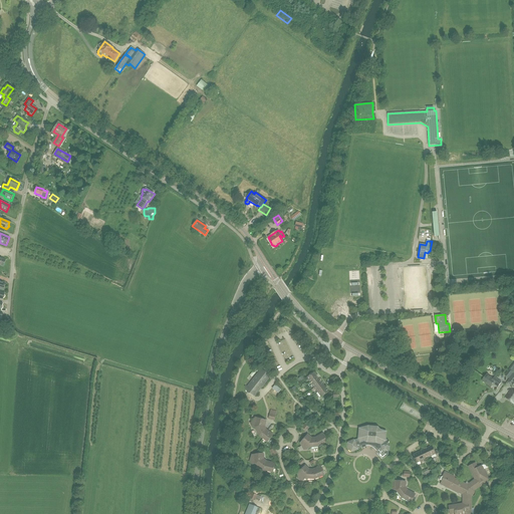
[(246,384),(244,387),(247,393),(255,396),(270,377),(264,370),(260,369),(247,387),(246,384)]
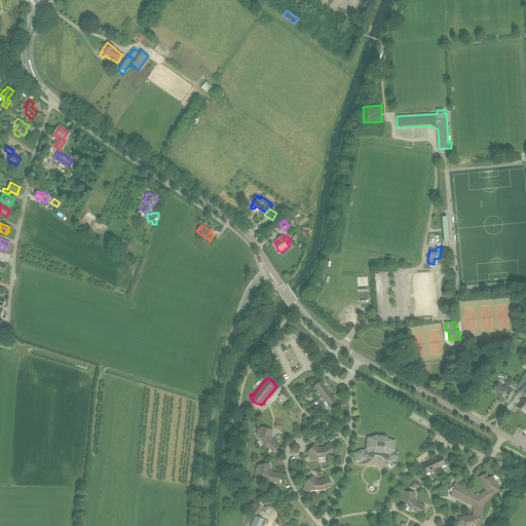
[(517,383),(521,387),(525,381),(521,378),(517,383)]
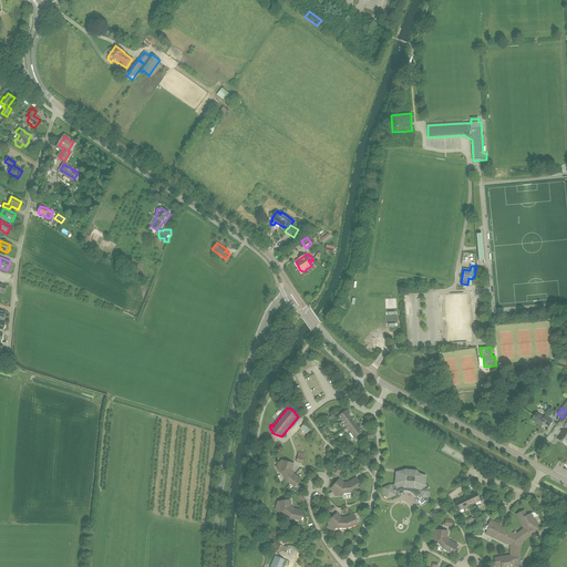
[(342,421),(350,415),(347,410),(338,416),(342,421)]
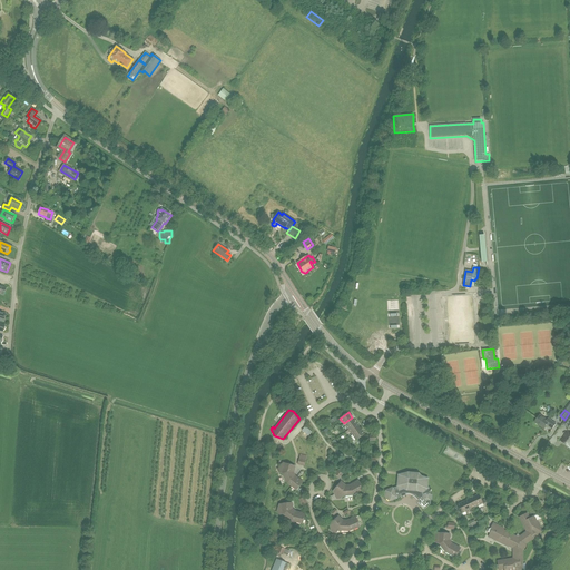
[(543,429),(547,425),(547,424),(549,425),(548,426),(552,429),(556,424),(549,419),(548,421),(543,418),(540,415),(534,422),(543,429)]
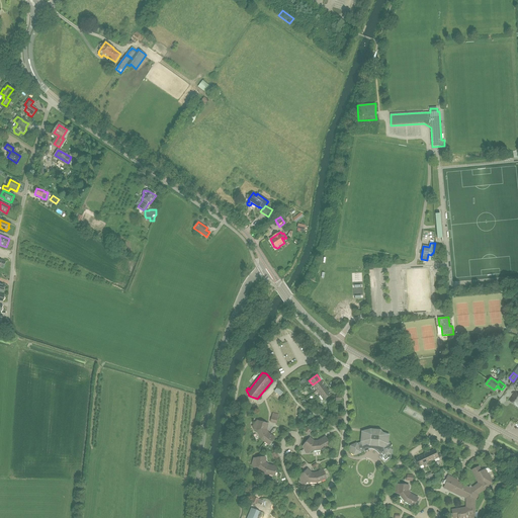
[(320,379),(313,384),(317,391),(324,384),(320,379)]
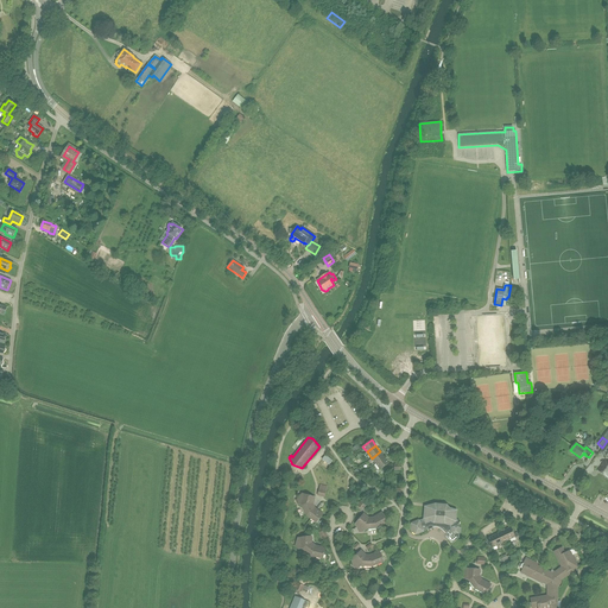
[(372,458),(375,463),(384,457),(380,451),(372,458)]
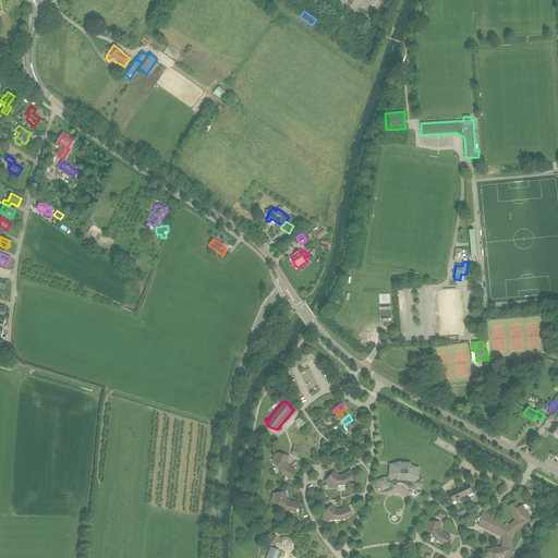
[(352,420),(344,425),(349,431),(348,432),(350,434),(352,432),(350,429),(356,425),(352,420)]
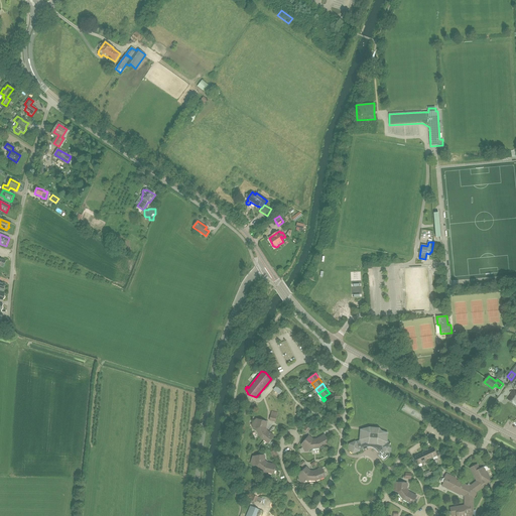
[(269,420),(275,422),(277,413),(272,411),(269,420)]
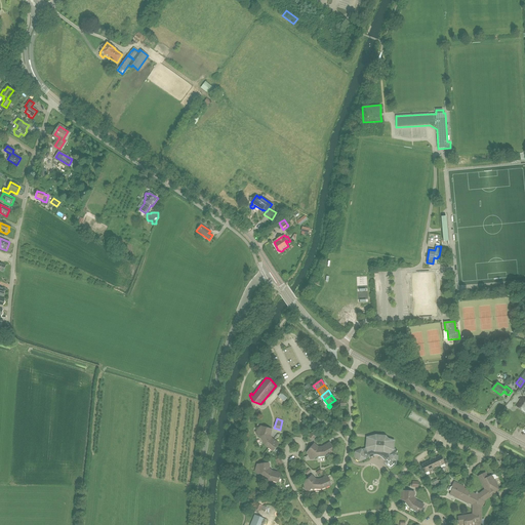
[(260,436),(263,441),(271,437),(270,435),(271,435),(272,430),(260,427),(255,432),(257,435),(260,436)]
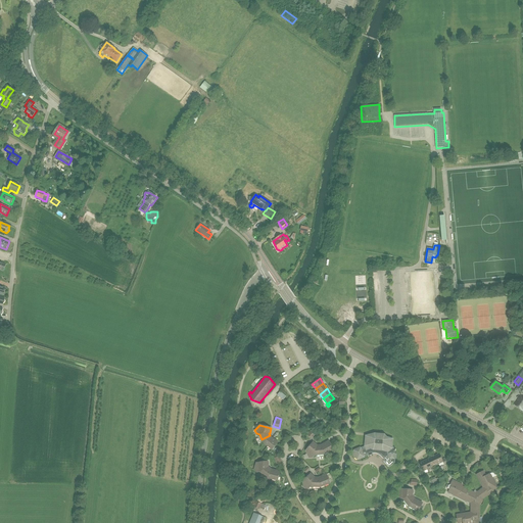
[(306,435),(312,439),(316,434),(311,430),(306,435)]
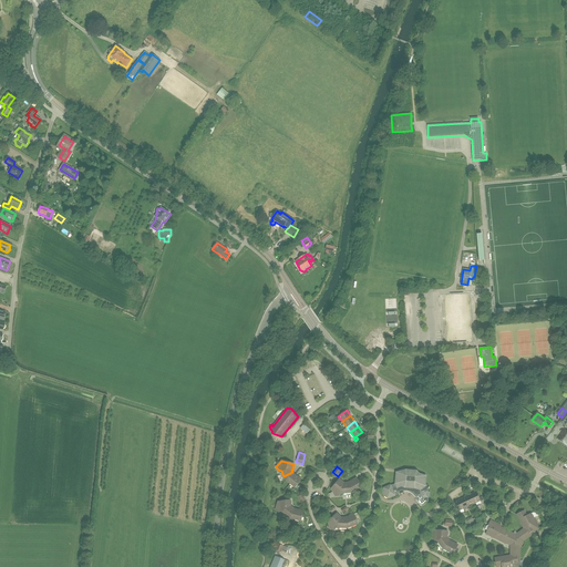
[(425,476),(419,474),(416,471),(406,470),(395,472),(395,484),(391,485),(390,485),(383,487),(382,492),(383,496),(388,498),(394,496),(394,495),(399,494),(400,494),(403,493),(403,491),(404,491),(408,492),(409,492),(412,494),(416,498),(415,500),(416,502),(419,505),(422,506),(428,502),(428,497),(430,496),(430,493),(428,492),(429,487),(428,485),(425,485),(425,476)]
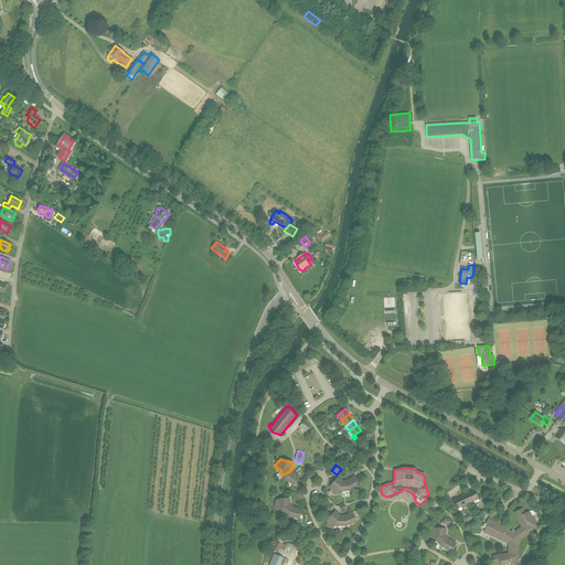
[(291,470),(283,475),(285,478),(294,486),(300,478),(291,470)]
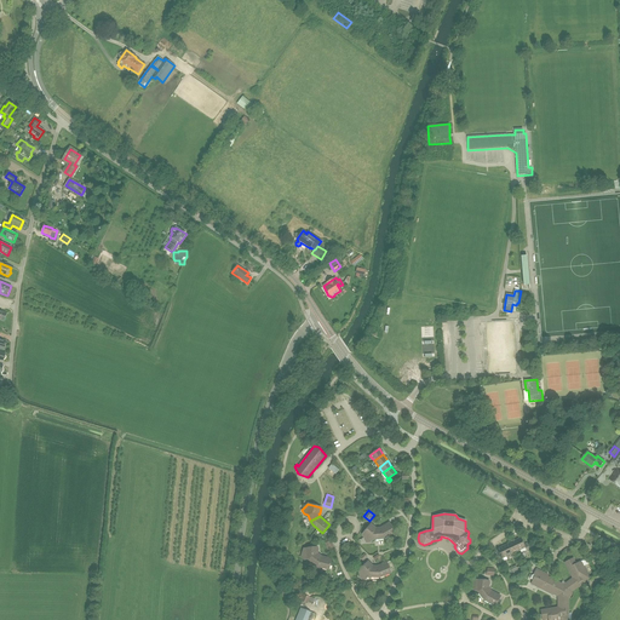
[(379,539),(379,529),(375,529),(375,528),(371,523),(362,534),(366,543),(369,543),(372,539),(379,539)]
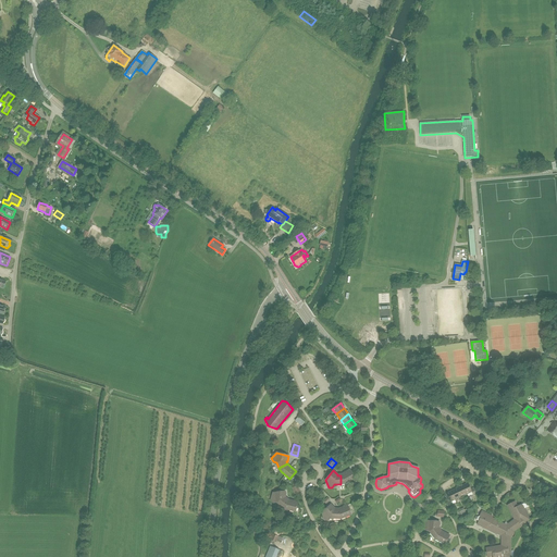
[(349,470),(341,475),(341,484),(345,484),(355,479),(349,470)]
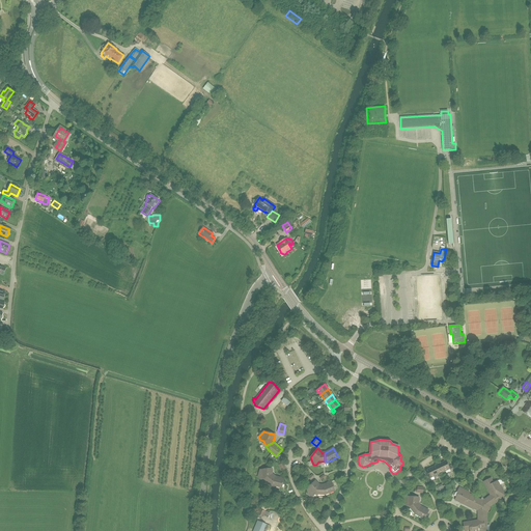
[(446,460),(441,463),(445,471),(450,469),(446,460)]
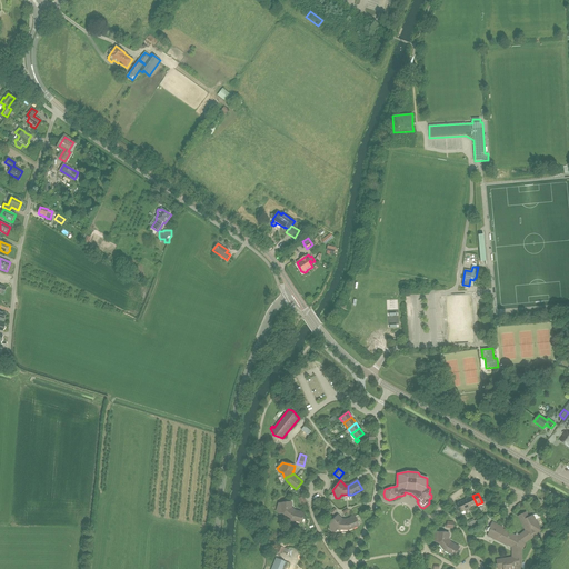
[(472,496),(467,499),(471,508),(477,505),(472,496)]
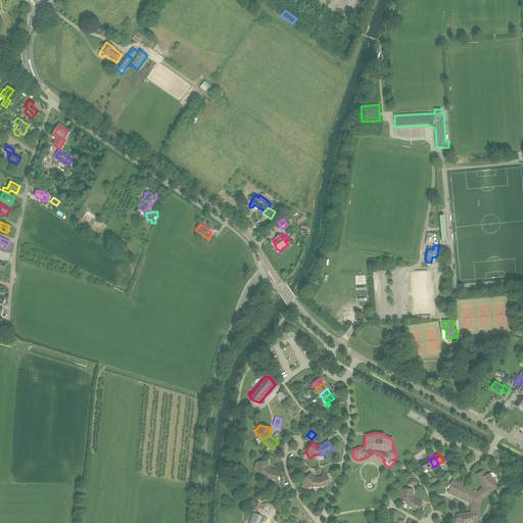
[(424,461),(428,469),(433,467),(429,459),(424,461)]
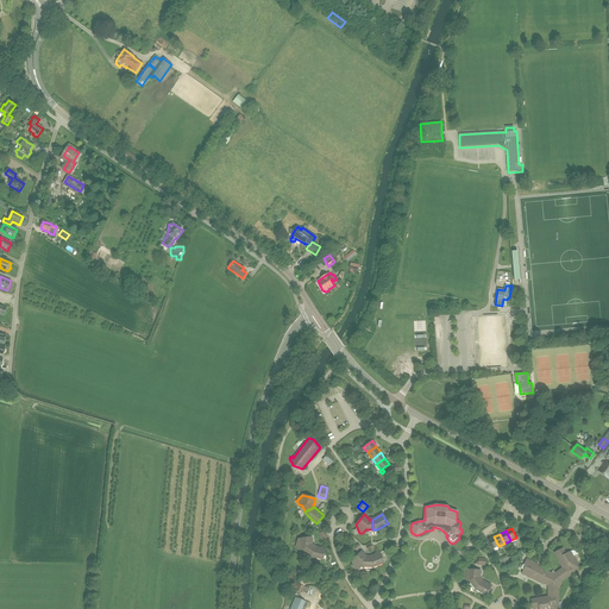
[(308,554),(313,545),(312,545),(313,544),(312,537),(299,539),(296,547),(299,550),(302,550),(308,554)]
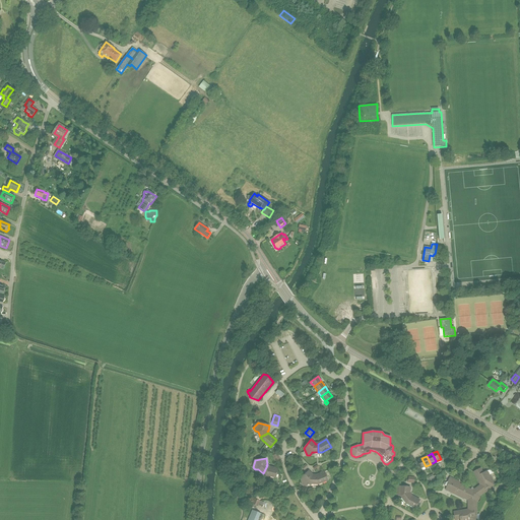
[(420,468),(426,466),(421,458),(416,460),(420,468)]
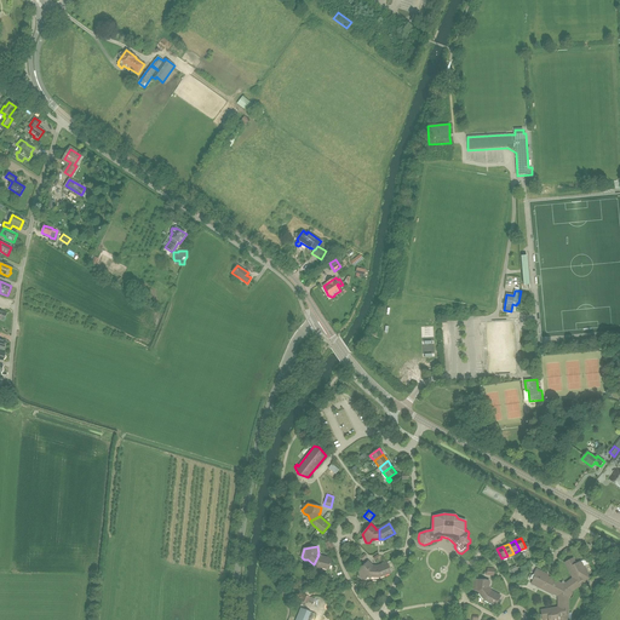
[(332,558),(319,555),(314,564),(316,567),(328,569),(332,558)]
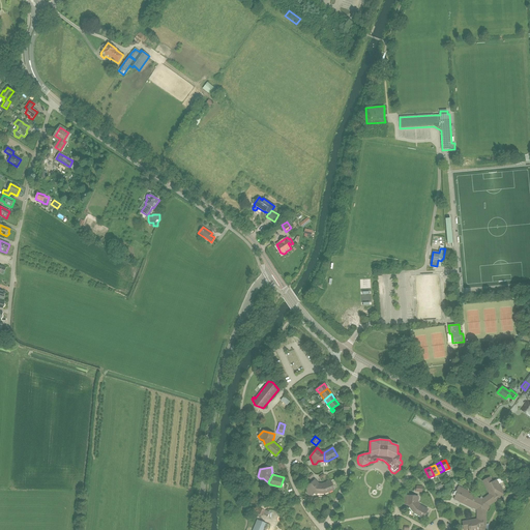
[(466,527),(468,527),(468,529),(486,529),(484,525),(484,524),(486,524),(486,511),(487,511),(489,507),(488,506),(499,499),(498,498),(499,497),(504,495),(502,491),(503,491),(500,484),(499,484),(496,480),(493,482),(490,477),(482,481),(490,495),(481,500),(470,494),(468,494),(468,492),(459,487),(457,491),(455,491),(454,492),(453,495),(455,496),(453,499),(470,507),(471,506),(477,510),(477,520),(462,522),(463,528),(466,527)]
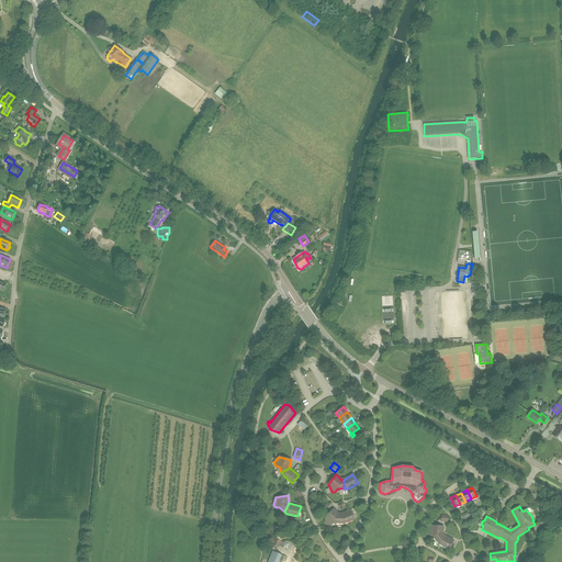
[(334,523),(341,524),(341,514),(340,514),(338,514),(338,513),(334,508),(325,517),(327,525),(332,525),(334,523)]
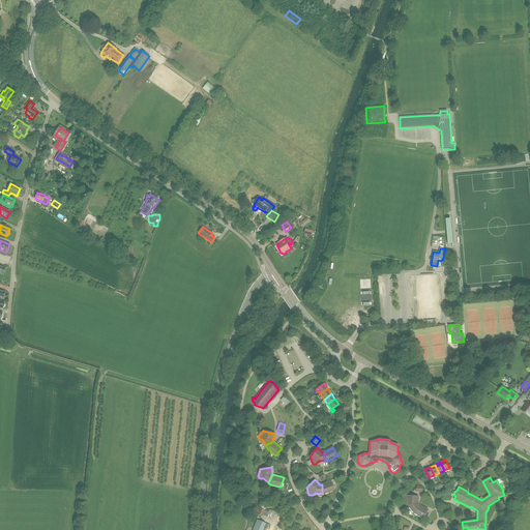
[(322,484),(322,494),(324,494),(334,490),(330,480),(322,484)]
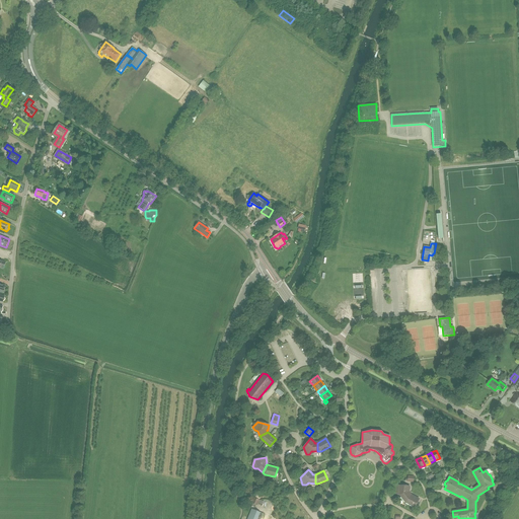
[(401,499),(409,494),(409,493),(409,492),(410,487),(398,486),(394,492),(396,495),(399,495),(401,499)]
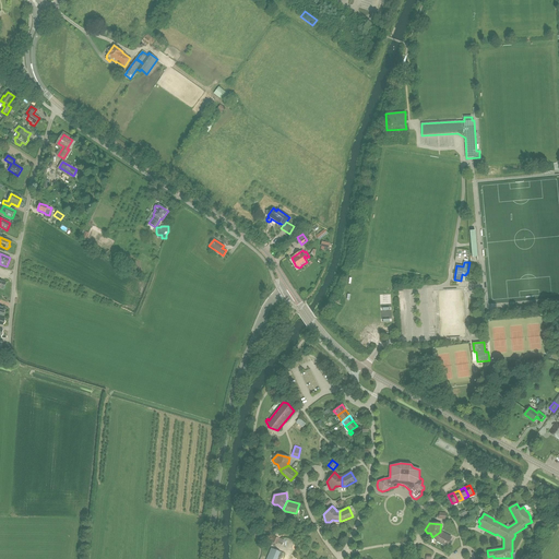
[(441,532),(440,532),(432,537),(436,540),(447,546),(451,537),(441,532)]
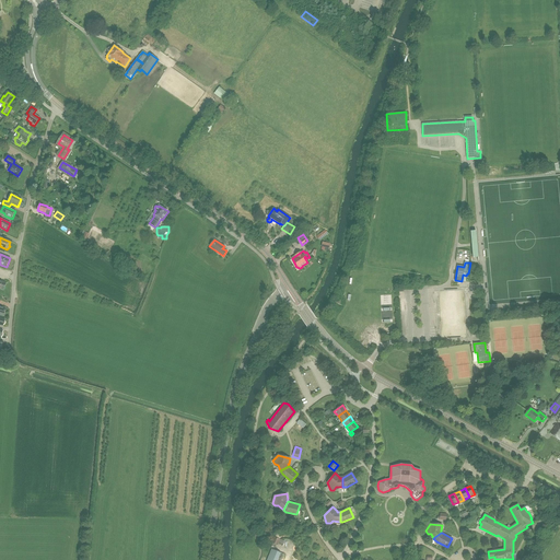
[(271,549),(267,559),(280,559),(283,555),(273,550),(277,545),(277,546),(280,539),(273,537),(271,543),(272,544),(270,549),(271,549)]
